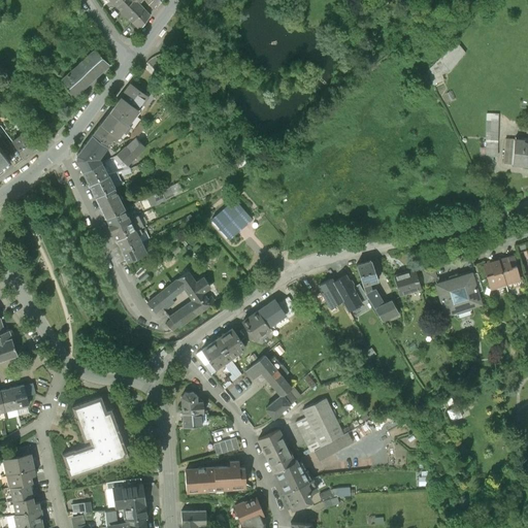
[(130,2),(128,0),(123,0),(117,6),(133,23),(139,17),(132,10),(133,9),(128,4),(130,2)]
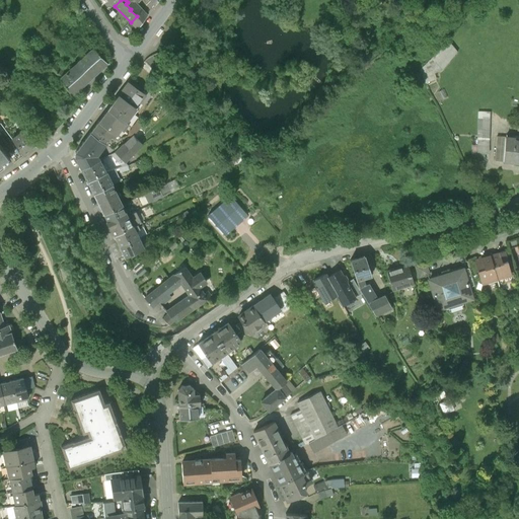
[(147,15),(137,4),(140,1),(138,0),(126,0),(128,2),(126,4),(131,9),(130,10),(137,16),(131,22),(137,28),(147,15)]
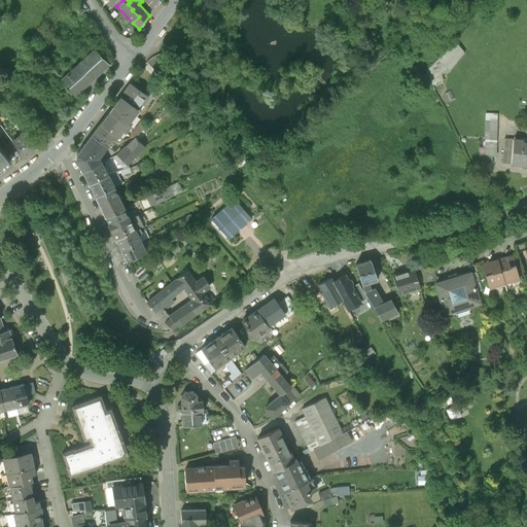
[(140,0),(142,1),(148,5),(153,9),(160,0),(140,0)]
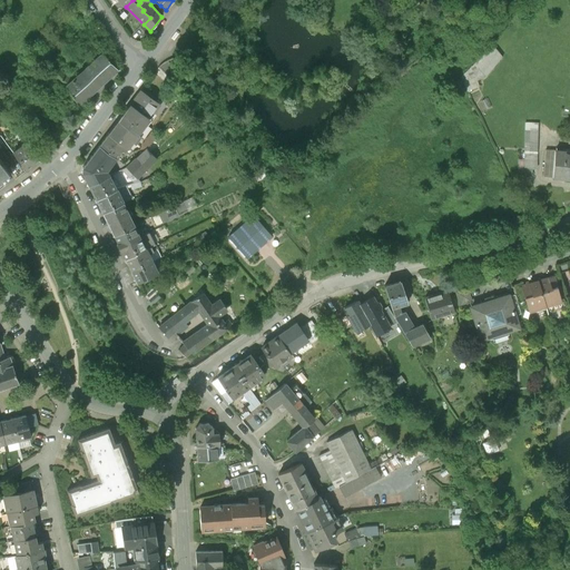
[(501,56),(490,42),(473,62),(460,76),(467,89),(479,85),(477,79),(484,75),(485,75),(501,56)]
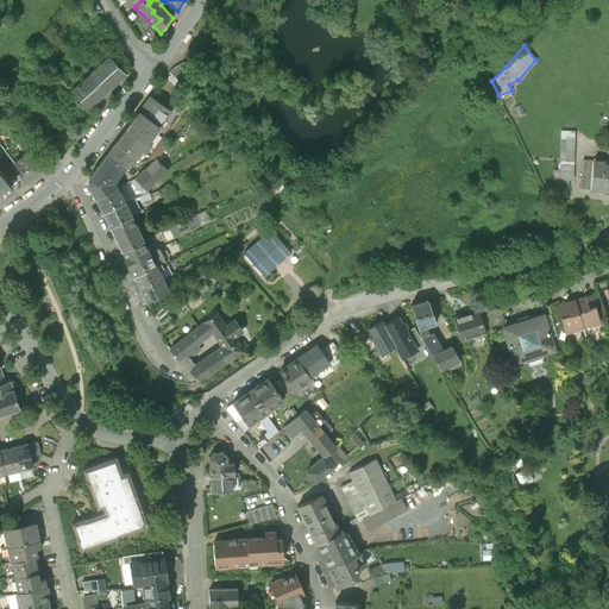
[(110,58),(76,88),(70,93),(71,94),(83,112),(126,75),(110,58)]
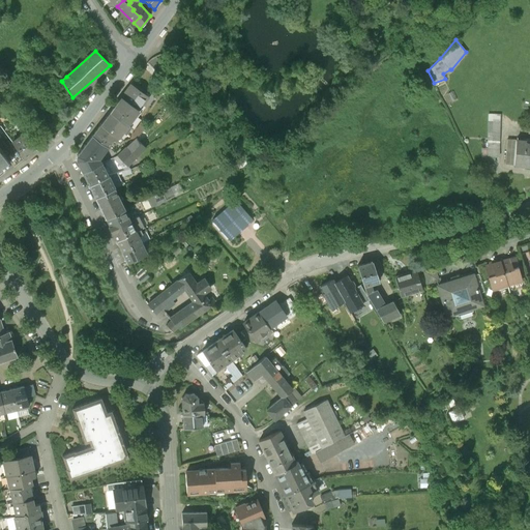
[(147,62),(154,69),(160,64),(156,56),(153,58),(147,62)]
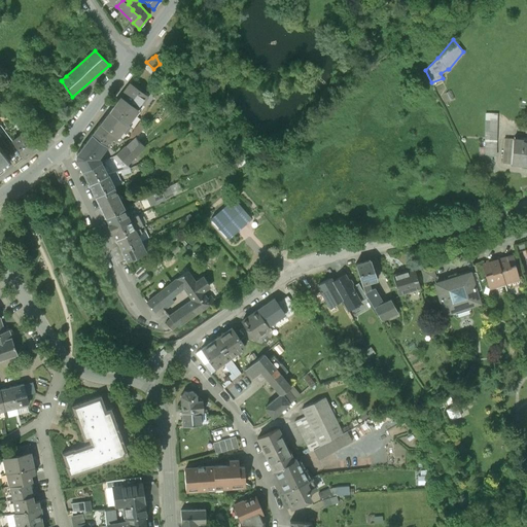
[(61,80),(66,76),(57,65),(48,72),(59,84),(62,81),(61,80)]
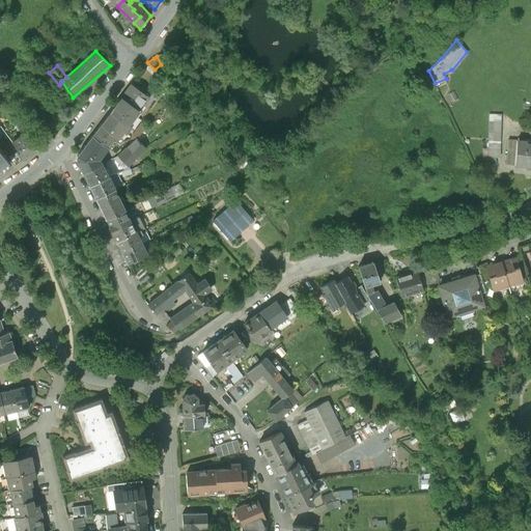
[(177,92),(168,83),(163,87),(168,93),(164,98),(168,102),(177,92)]
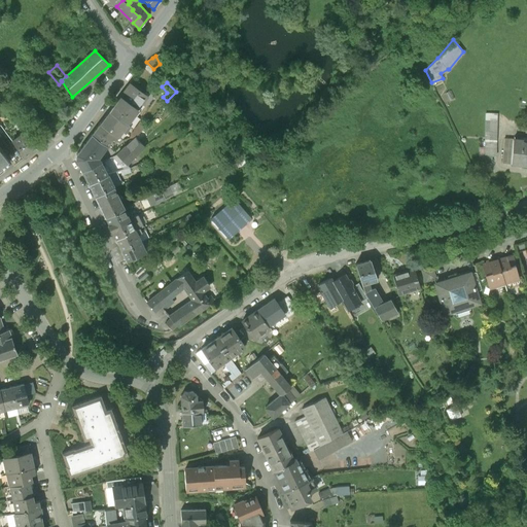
[(130,84),(120,97),(138,110),(138,109),(147,97),(130,84)]
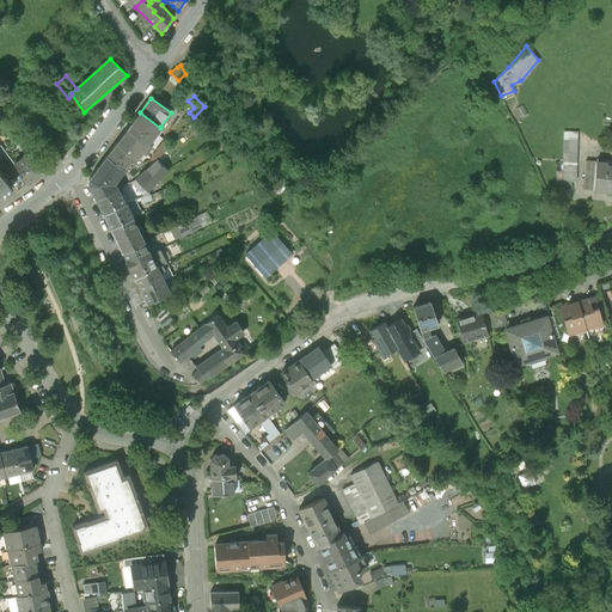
[(140,112),(127,130),(147,145),(157,132),(159,133),(163,129),(160,127),(160,128),(140,112)]
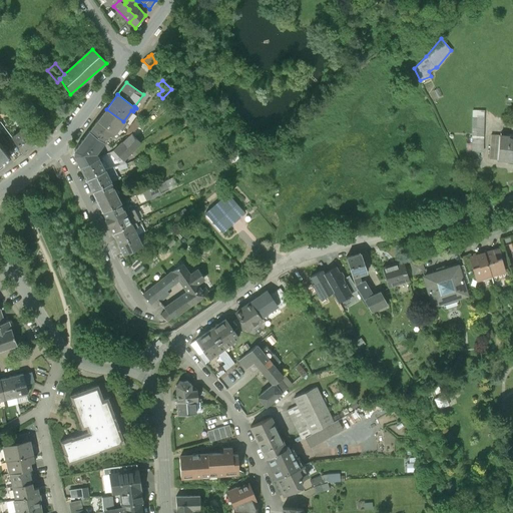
[(115,132),(118,128),(121,130),(126,124),(123,121),(106,109),(98,120),(115,132)]
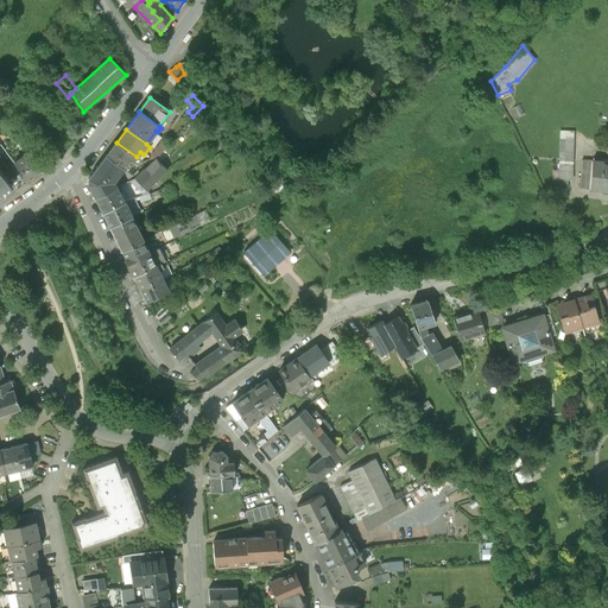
[(574,130),(559,130),(558,170),(551,170),(551,178),(555,178),(555,185),(567,187),(567,178),(571,178),(574,130)]
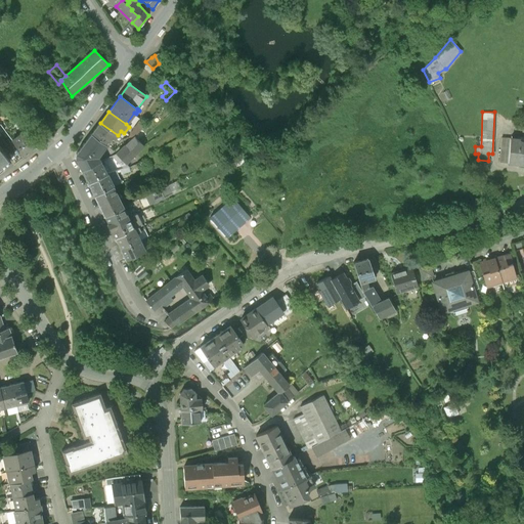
[(130,133),(135,136),(144,126),(139,122),(130,133)]
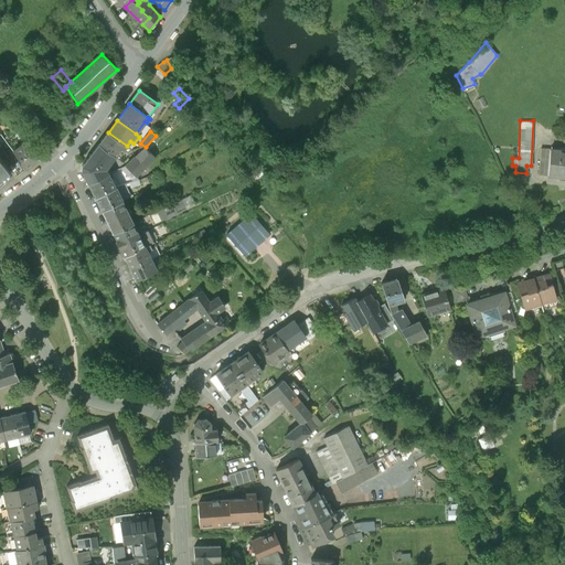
[(6,144),(13,152),(28,141),(20,132),(6,144)]
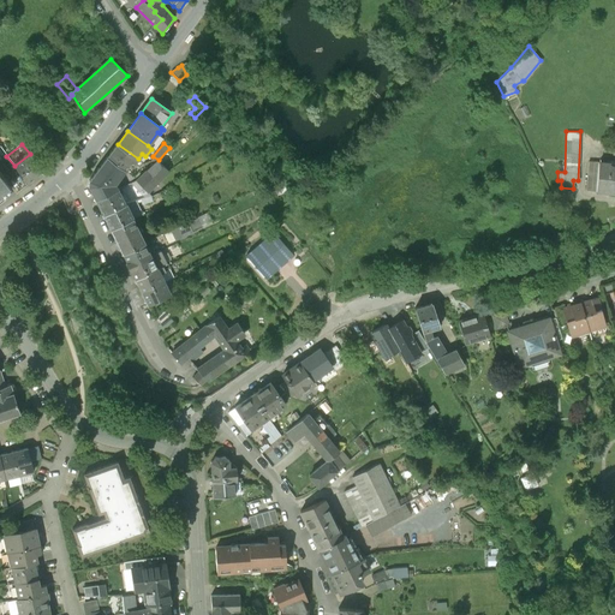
[(118,144),(107,157),(125,171),(131,162),(135,163),(138,159),(118,144)]
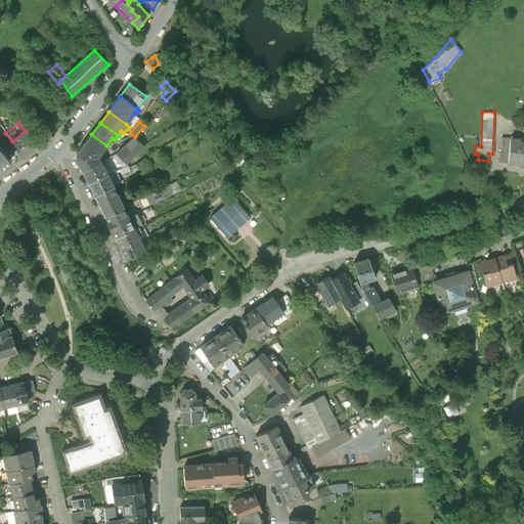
[(12,141),(25,158),(36,149),(30,137),(26,131),(12,141)]
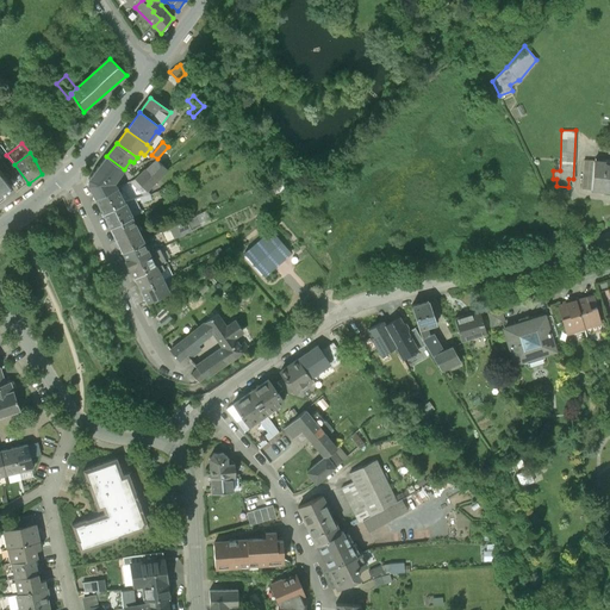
[(88,185),(89,186),(95,199),(117,188),(114,184),(113,182),(124,169),(106,156),(89,180),(88,180),(88,185)]
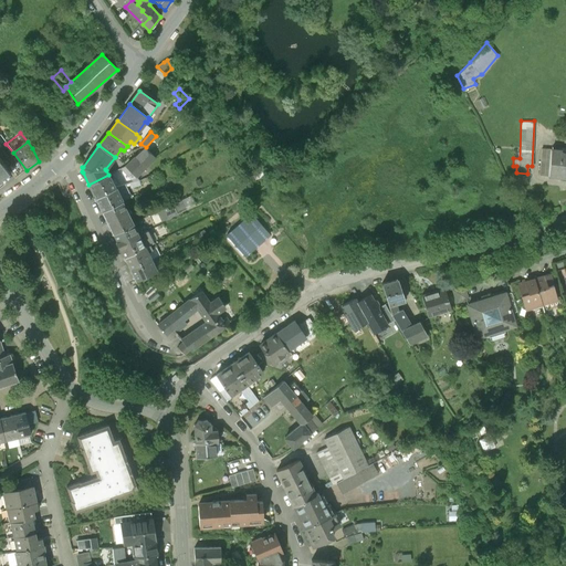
[(146,147),(126,167),(132,174),(136,177),(156,158),(146,147)]
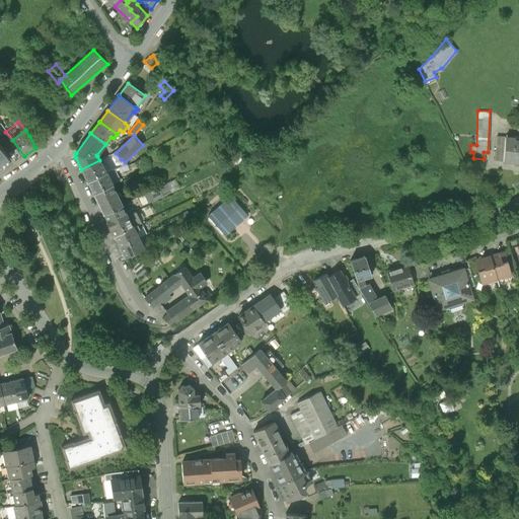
[(494,159),(503,160),(505,136),(496,135),(494,159)]
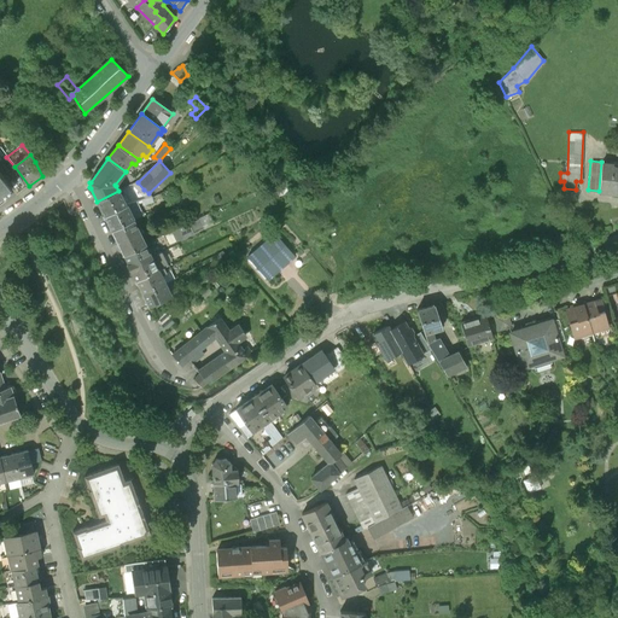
[(599,191),(617,192),(617,165),(612,165),(612,163),(601,162),(599,191)]
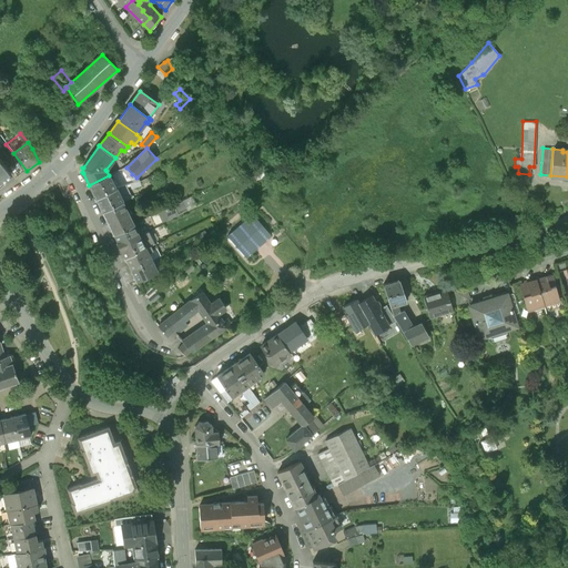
[(0,160),(0,183),(11,174),(0,160)]
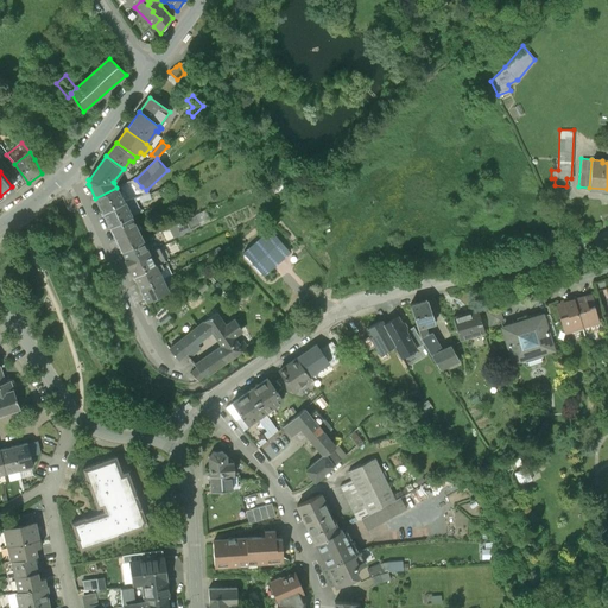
[(130,182),(138,190),(141,187),(135,179),(130,182)]
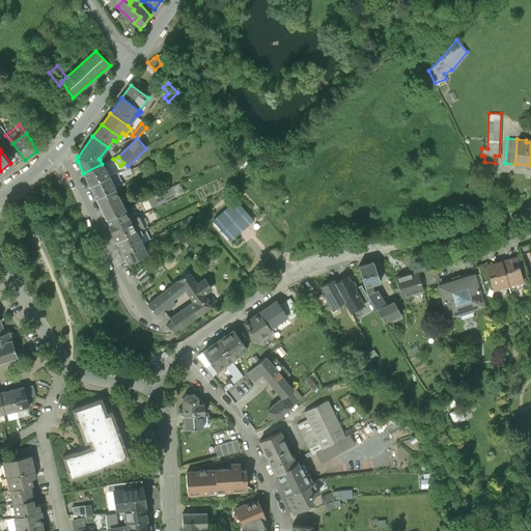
[(119,168),(123,172),(129,170),(131,169),(128,166),(123,163),(120,166),(119,168)]
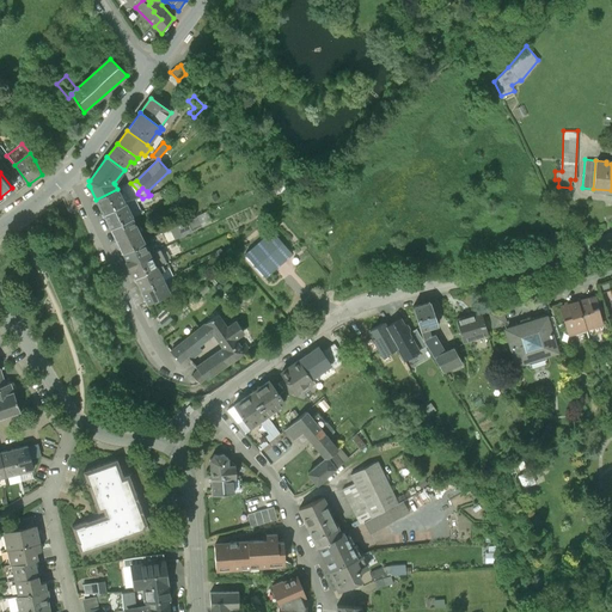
[(96,200),(103,214),(124,203),(117,189),(96,200)]
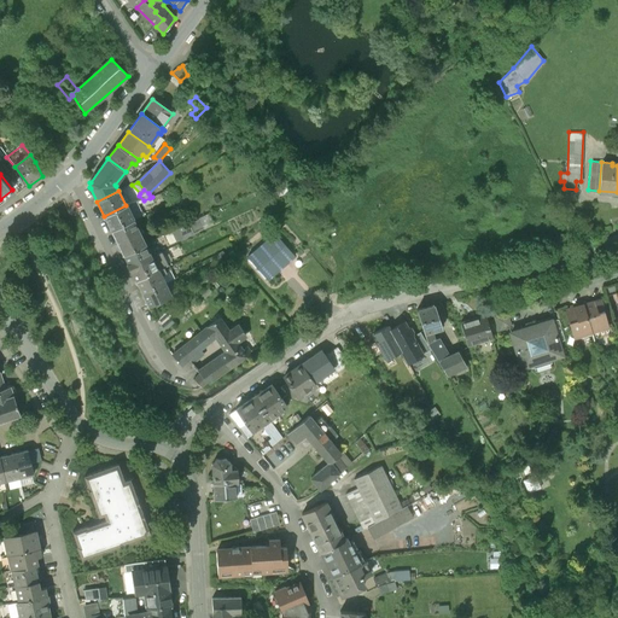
[(152,204),(150,198),(144,200),(126,205),(133,221),(144,216),(138,205),(143,204),(143,207),(152,204)]
